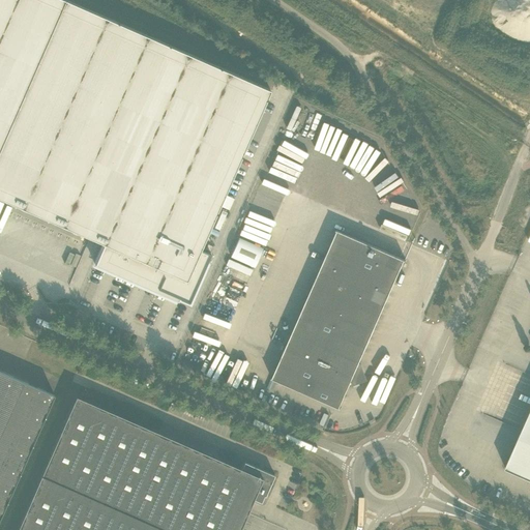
[(201,249),(270,91),(63,0),(0,0),(0,198),(105,244),(95,265),(111,272),(142,286),(174,299),(178,301),(179,298),(189,302),(211,254),(201,249)]
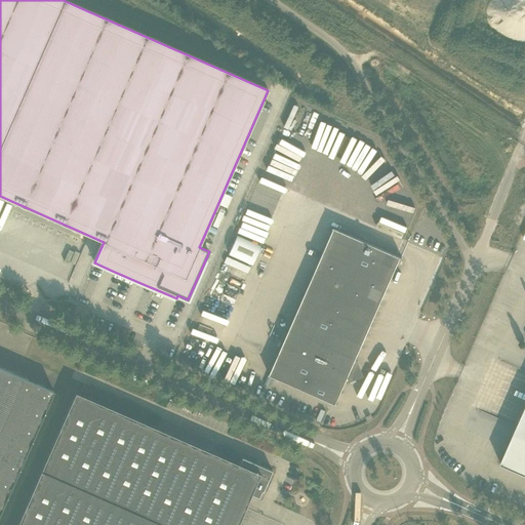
[(334,229),(303,300),(368,330),(395,270),(397,271),(402,257),(333,228),(333,229),(334,229)]
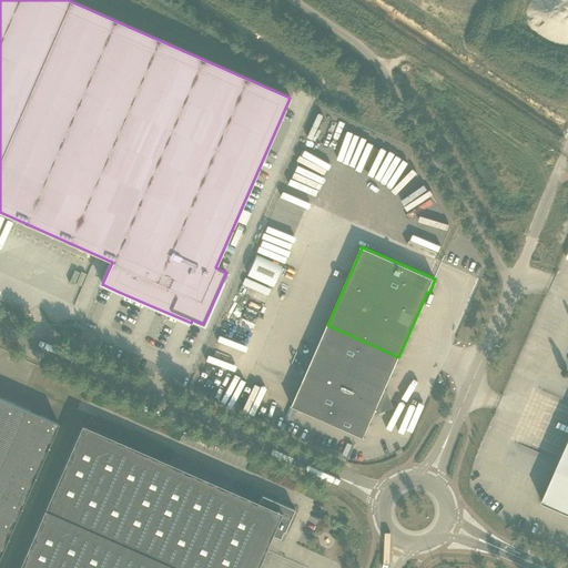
[(282,266),(256,255),(247,275),(272,286),(282,266)]
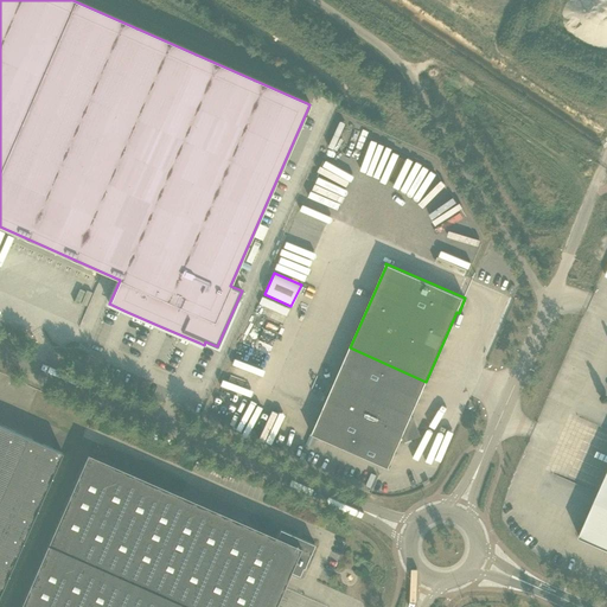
[(426,382),(350,347),(312,433),(311,433),(390,468),(390,467),(389,467),(401,439),(404,440),(414,436),(417,429),(413,419),(410,417),(426,382)]
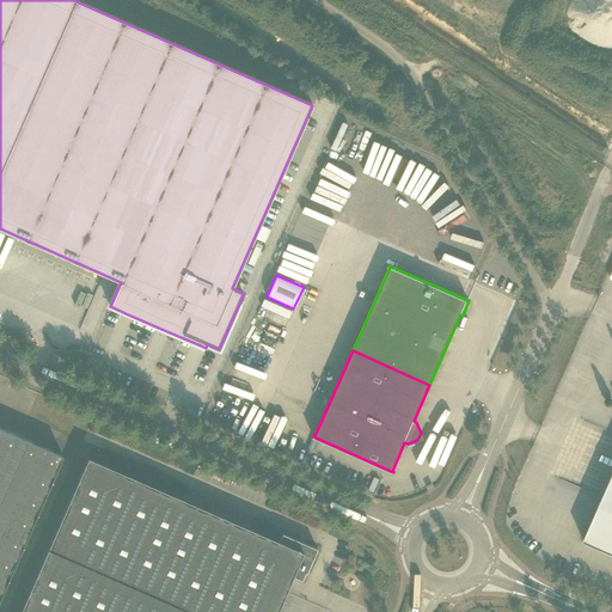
[(0,598),(62,457),(0,428),(0,598)]
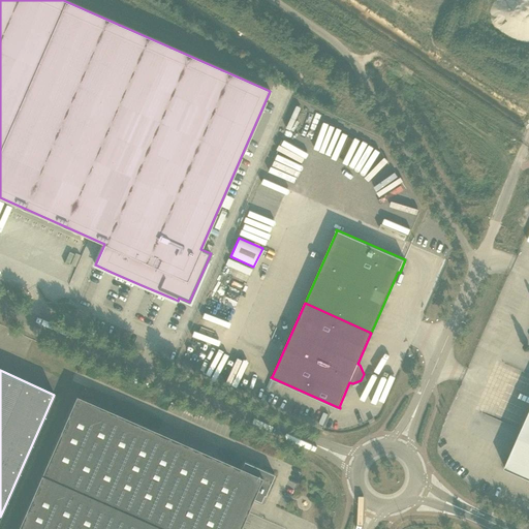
[(75,395),(17,528),(239,528),(253,498),(260,501),(263,495),(265,495),(274,474),(244,461),(241,468),(211,455),(75,395)]
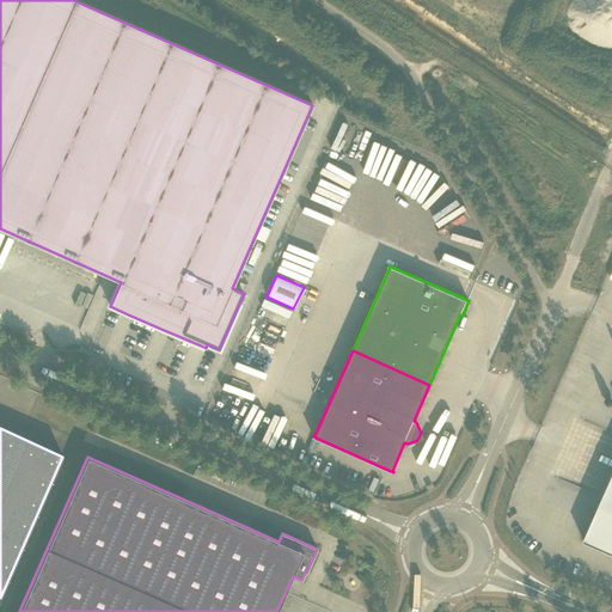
[(611,475),(583,542),(611,554),(611,475)]
